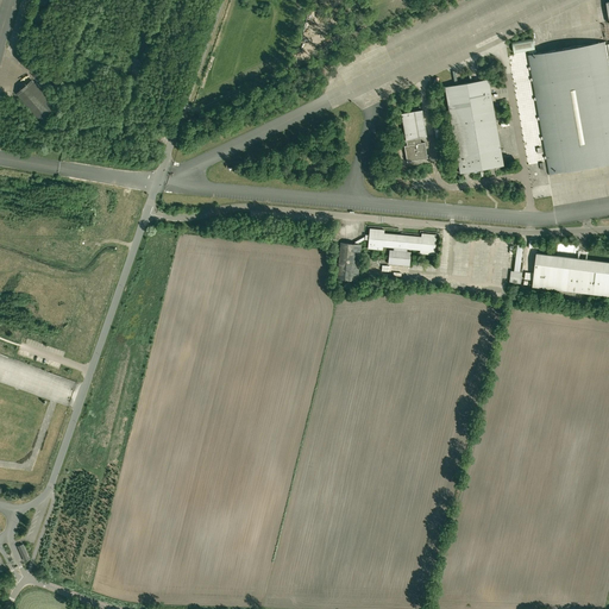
[(534,38),(513,42),(514,52),(535,49),(534,38)]
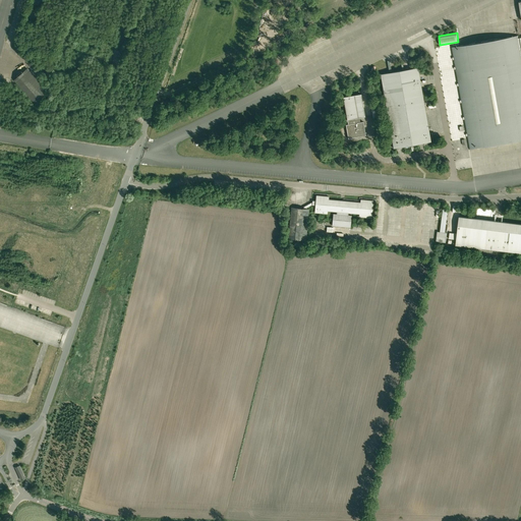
[(452,67),(453,69),(454,69),(468,150),(520,139),(520,37),(520,38),(519,36),(450,48),(454,67),(452,67)]
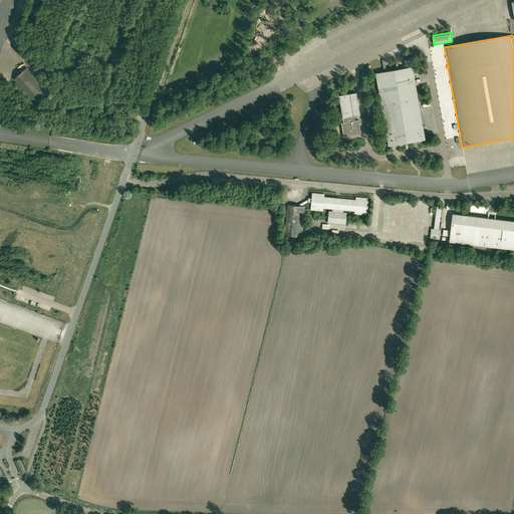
[(389,147),(402,144),(401,145),(401,146),(402,146),(403,146),(403,145),(405,145),(405,144),(425,140),(412,66),(375,73),(389,147)]
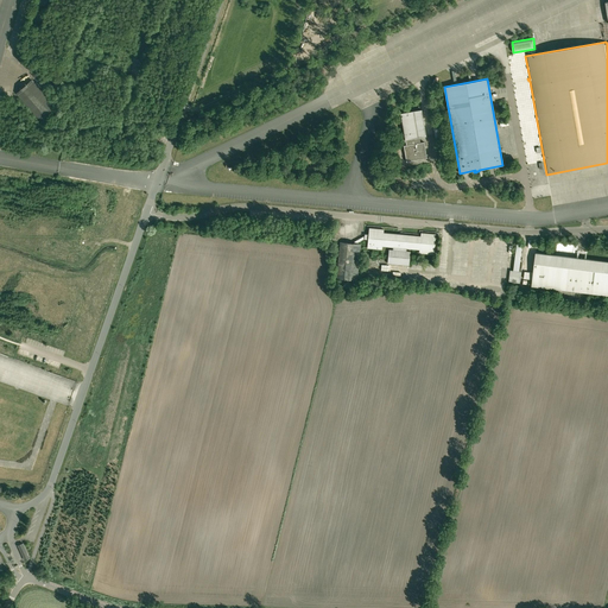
[(51,112),(54,109),(56,107),(52,103),(40,90),(31,80),(16,94),(29,107),(40,121),(44,118),(48,120),(54,115),(54,114),(51,112)]
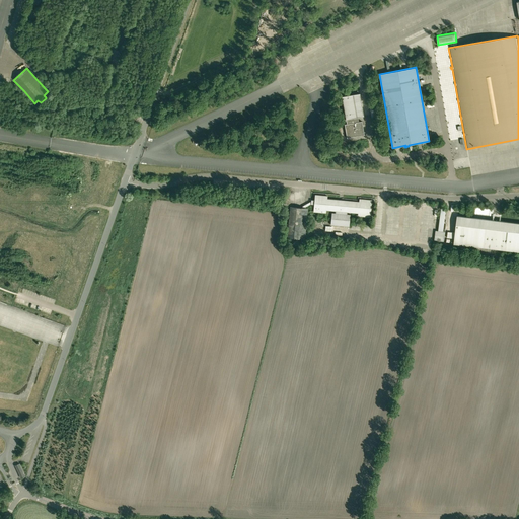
[(342,96),(347,124),(345,125),(347,138),(364,135),(362,122),(357,123),(356,117),(364,116),(360,93),(342,96)]
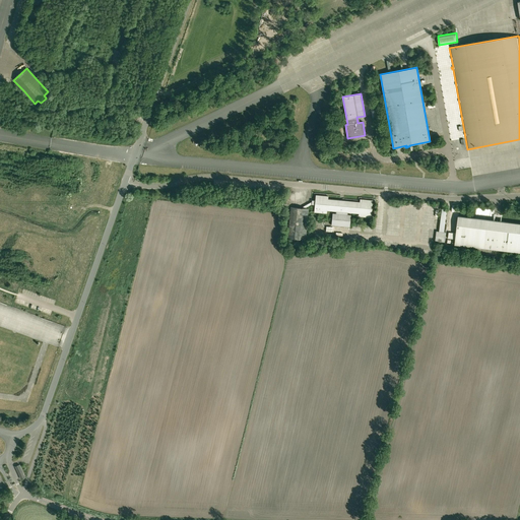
[(381,118),(379,107),(371,109),(373,120),(381,118)]
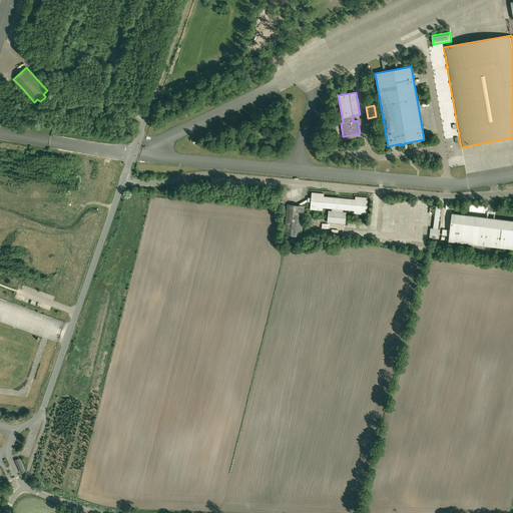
[(361,150),(347,149),(346,158),(360,159),(361,150)]
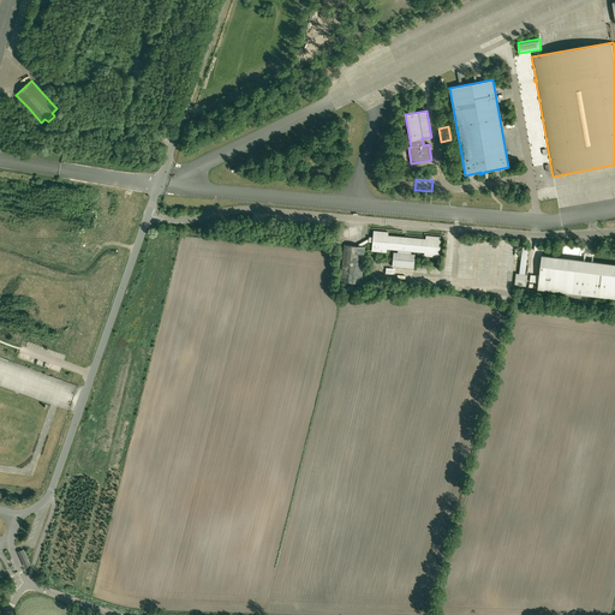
[(358,246),(362,246),(362,245),(368,242),(372,242),(371,251),(386,252),(386,249),(398,250),(398,254),(394,252),(393,267),(413,268),(415,255),(411,255),(411,251),(424,252),(424,256),(439,257),(440,237),(427,236),(425,239),(406,237),(405,238),(402,238),(402,237),(387,236),(387,232),(388,232),(374,231),(372,238),(370,238),(370,239),(368,239),(358,244),(358,246)]
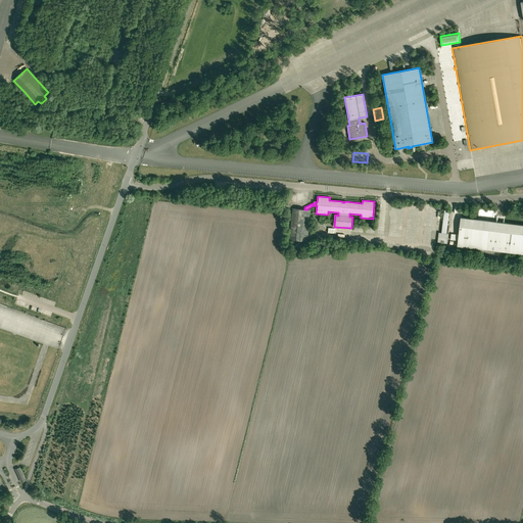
[(311,209),(307,209),(304,209),(303,209),(299,209),(299,208),(292,208),(289,239),(293,240),(292,248),(302,249),(303,241),(307,241),(308,225),(311,209)]
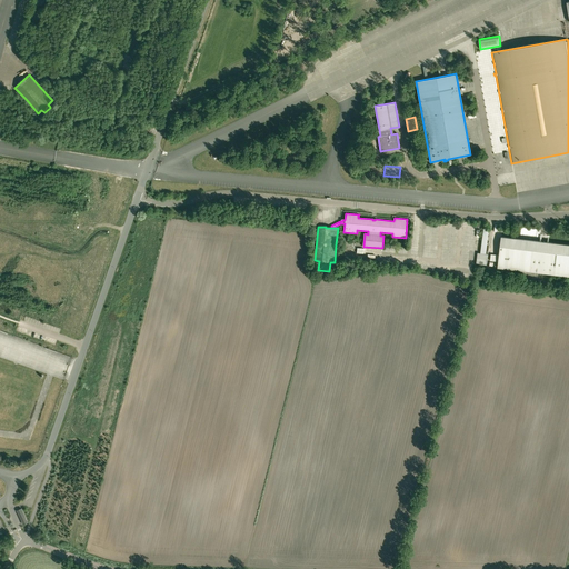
[(525,271),(525,270),(527,270),(527,271),(568,276),(568,245),(501,237),(498,268),(525,271)]
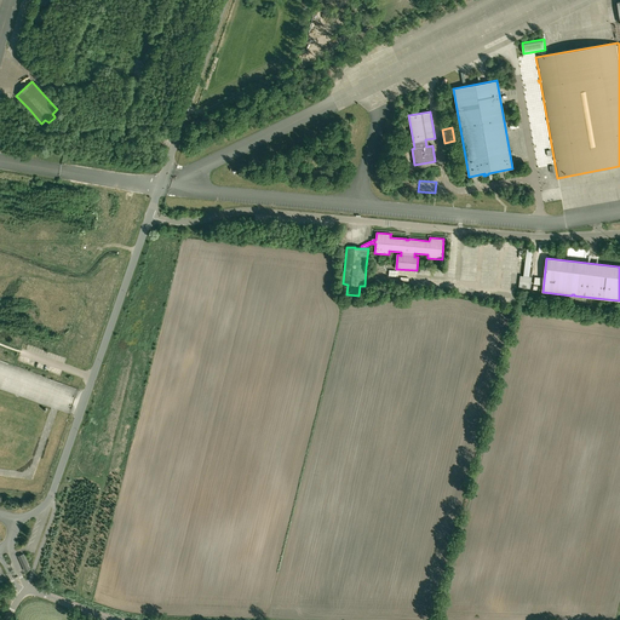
[(520,277),(518,288),(530,290),(532,279),(528,279),(523,277),(520,277)]
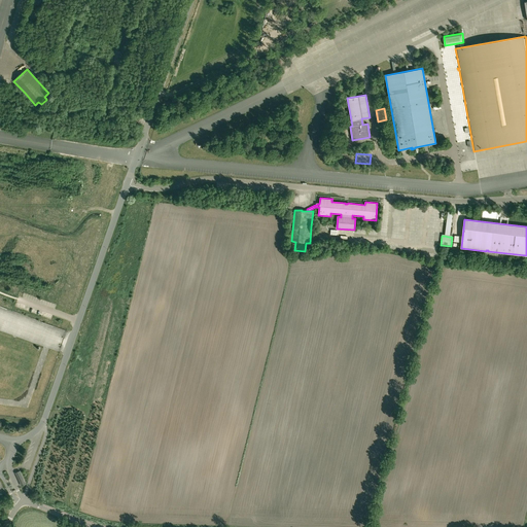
[(20,470),(15,472),(22,486),(26,484),(20,470)]
